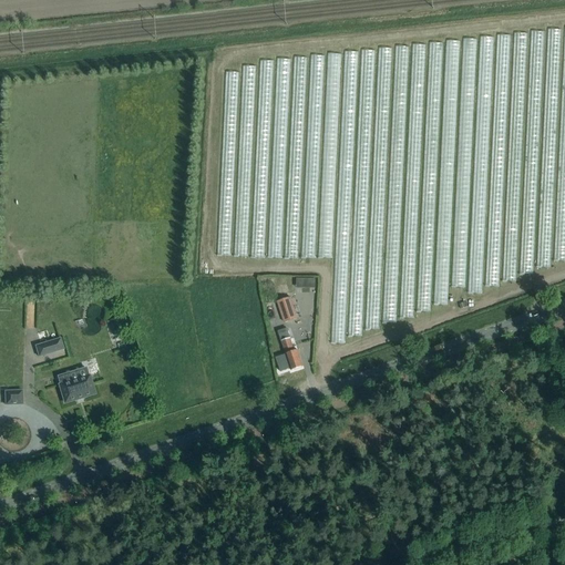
[(312,277),(304,277),(304,287),(312,287),(312,277)]
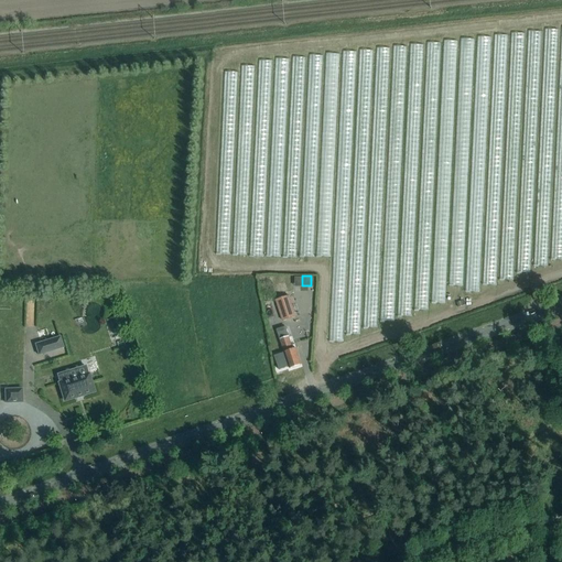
[(288,294),(274,299),(281,319),(294,315),(288,294)]
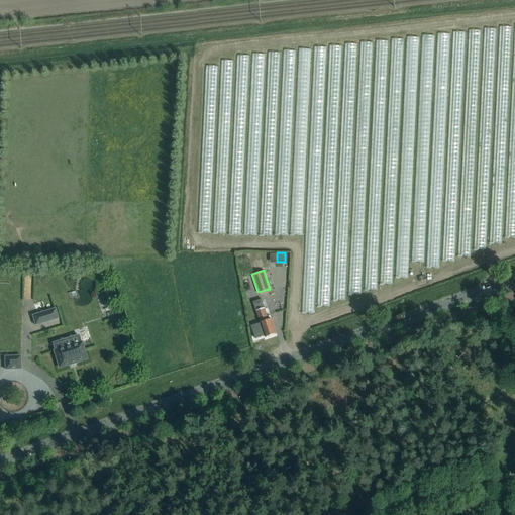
[(356,271),(355,279),(350,279),(349,285),(361,285),(362,272),(356,271)]
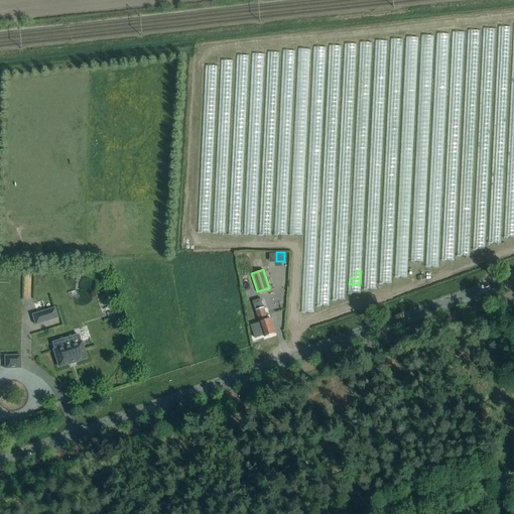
[(343,288),(333,288),(333,297),(343,297),(343,288)]
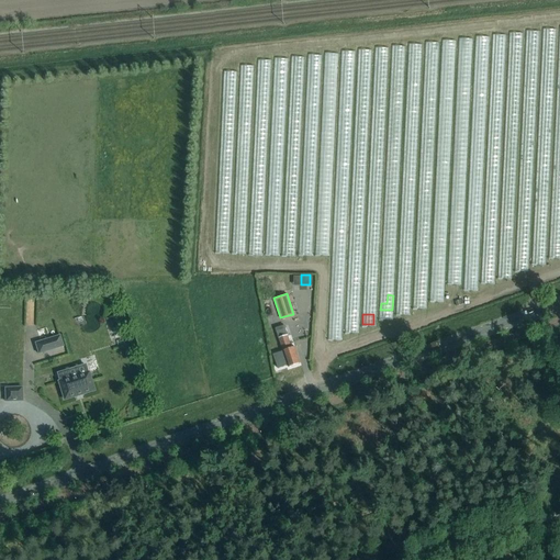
[(289,347),(284,334),(281,324),(275,326),(277,336),(287,366),(299,361),(293,345),(289,347)]
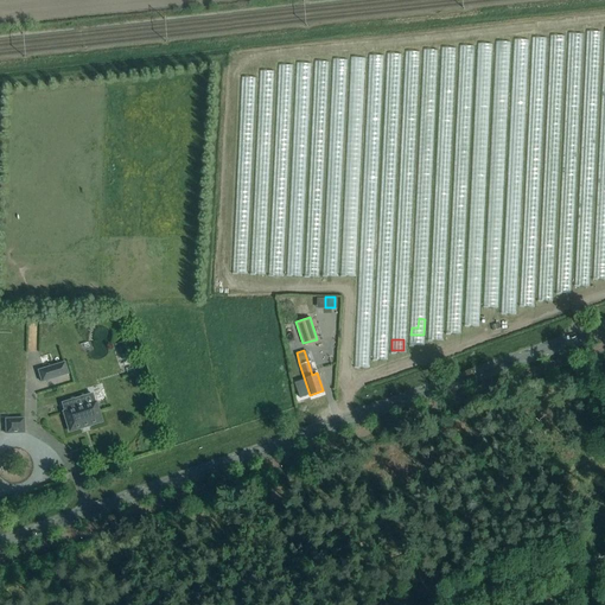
[(62,361),(36,369),(39,380),(46,377),(45,374),(64,368),(62,361)]
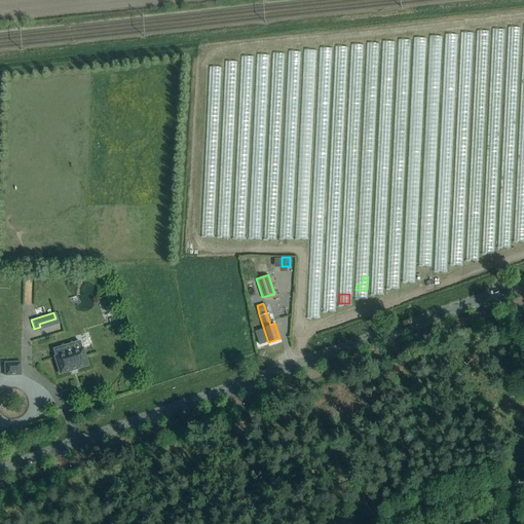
[(52,356),(58,372),(85,364),(80,347),(62,352),(59,345),(51,347),(53,356),(52,356)]
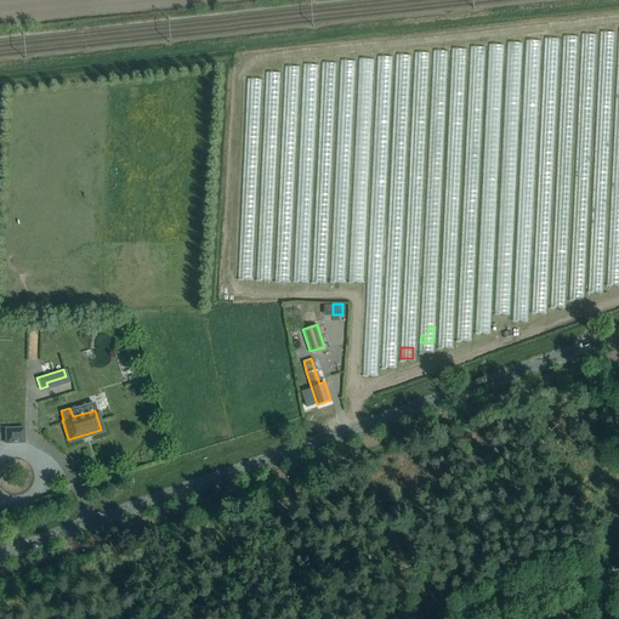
[(22,441),(22,426),(4,427),(4,442),(22,441)]
